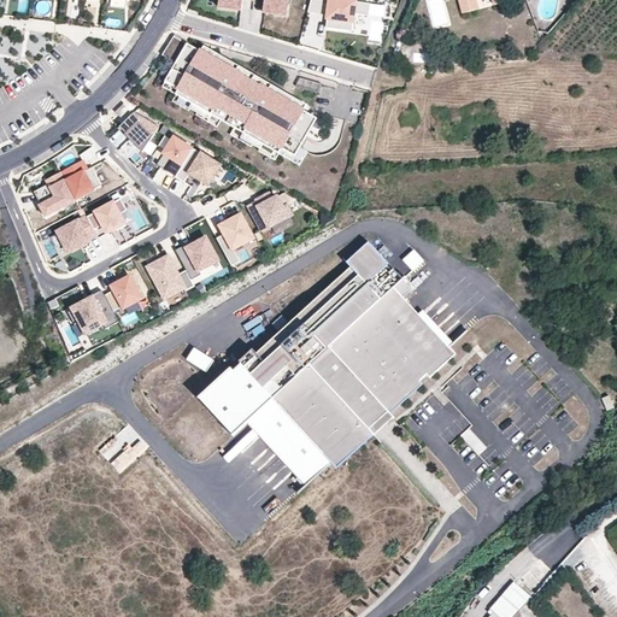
[(221,0),(219,7),(242,11),(242,0),(221,0)]
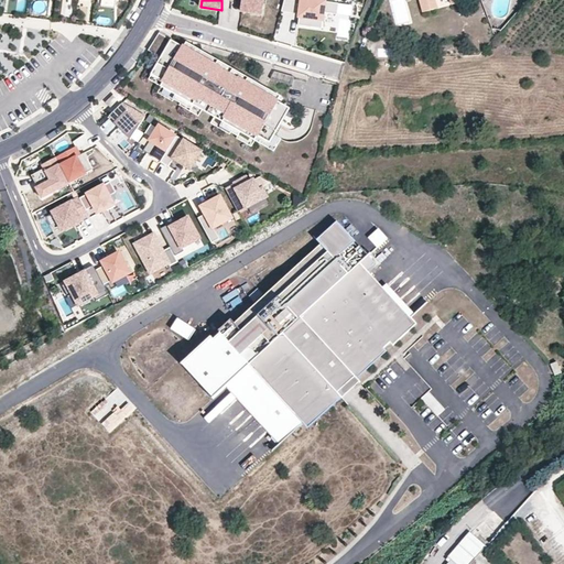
[(242,0),(241,12),(263,14),(264,0),(242,0)]
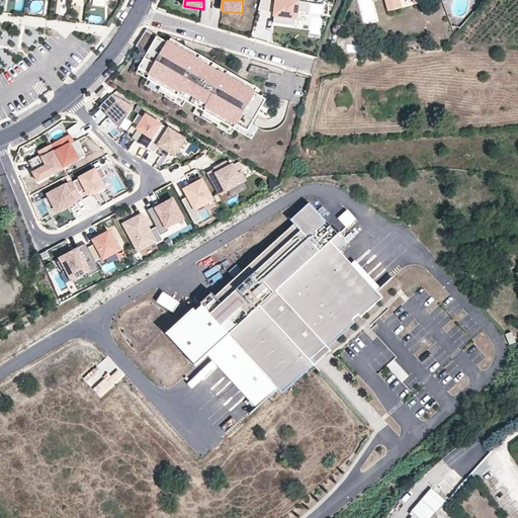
[(311,3),(287,0),(261,0),(259,11),(271,12),(272,10),(272,4),(276,5),(275,10),(274,23),(295,26),(297,11),(310,13),(311,3)]
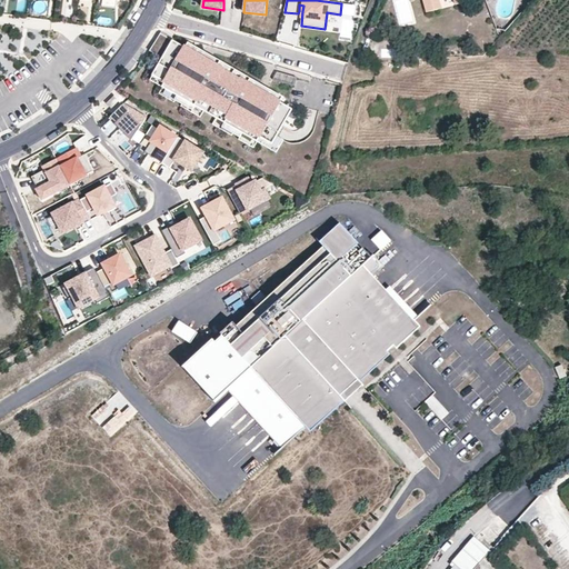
[(470,0),(469,0),(423,0),(427,12),(441,8),(438,0),(453,0),(455,5),(470,0)]
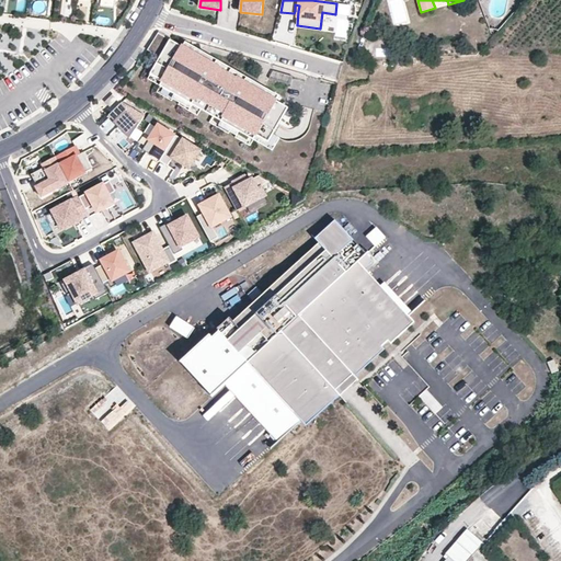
[(182,46),(159,33),(148,50),(161,58),(149,79),(254,140),(274,151),(281,138),(274,135),(289,109),(277,101),(279,95),(185,42),(182,46)]
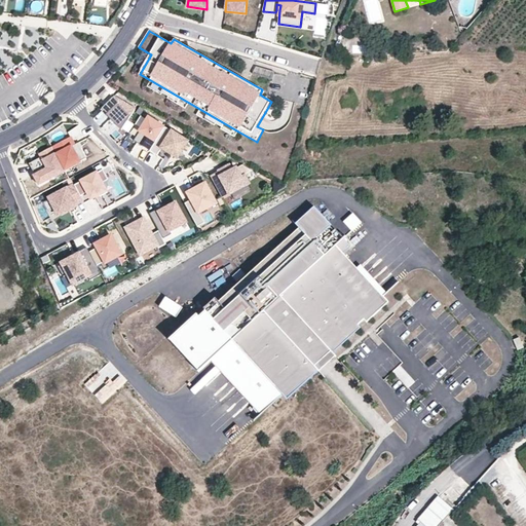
[(238,132),(140,74),(137,80),(235,137),(238,132)]
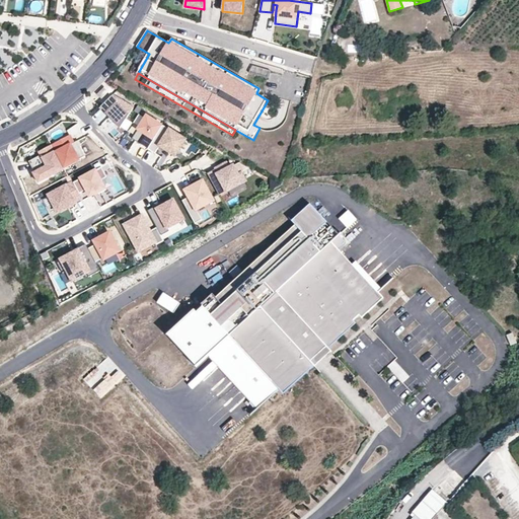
[(109,91),(105,87),(97,94),(102,99),(109,91)]
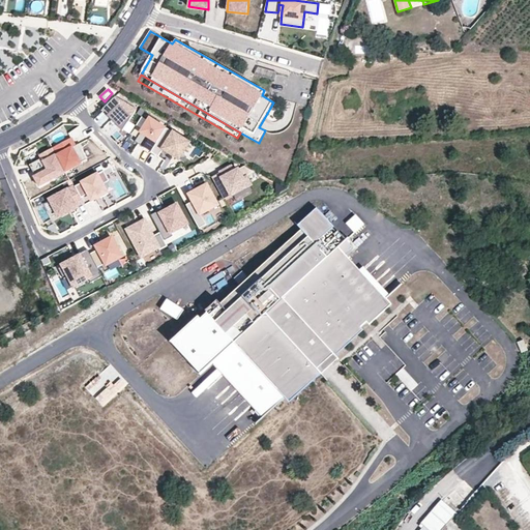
[(137,112),(116,97),(104,109),(109,115),(108,116),(122,131),(137,112)]
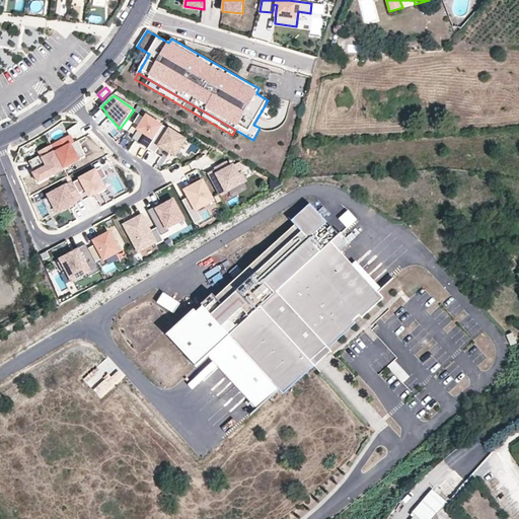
[(149,148),(164,126),(148,116),(133,138),(149,148)]
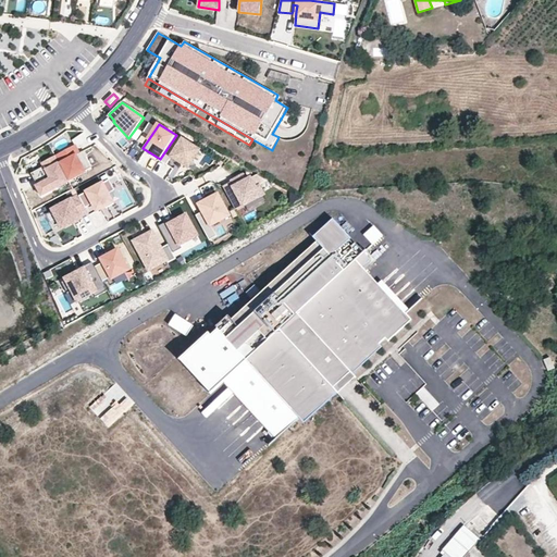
[(200,149),(176,134),(176,135),(160,159),(168,164),(173,156),(189,166),(200,149)]
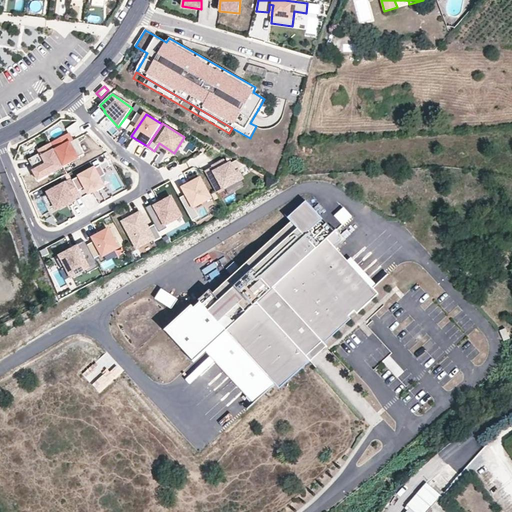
[(52,143),(63,165),(85,153),(77,139),(73,140),(69,133),(51,142),(52,143)]
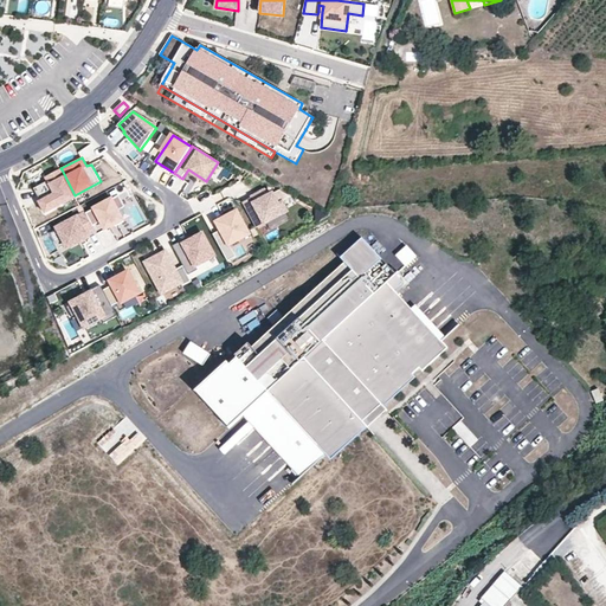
[(46,213),(76,197),(75,195),(62,169),(46,176),(49,180),(34,187),(39,197),(47,193),(49,197),(42,200),(40,201),(46,213)]
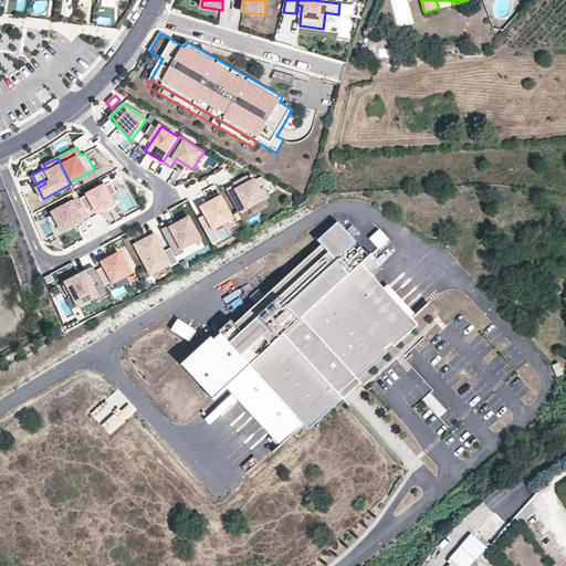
[(228,189),(240,213),(270,198),(264,189),(261,190),(255,180),(251,184),(248,178),(239,182),(240,185),(237,187),(236,185),(228,189)]
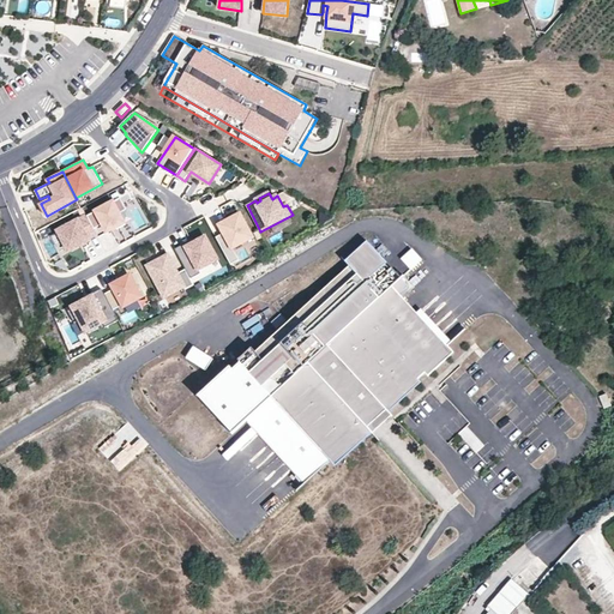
[(121,197),(88,215),(95,228),(103,224),(108,232),(116,227),(118,229),(126,224),(120,212),(127,209),(121,197)]
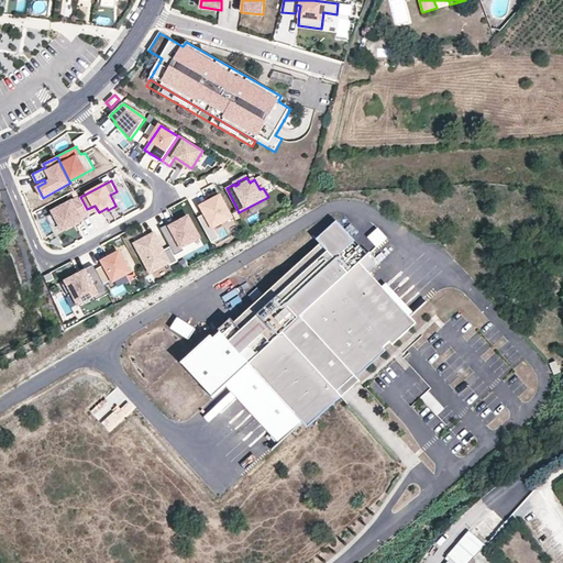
[(199,218),(212,243),(220,239),(214,228),(232,218),(221,196),(202,206),(206,213),(199,218)]
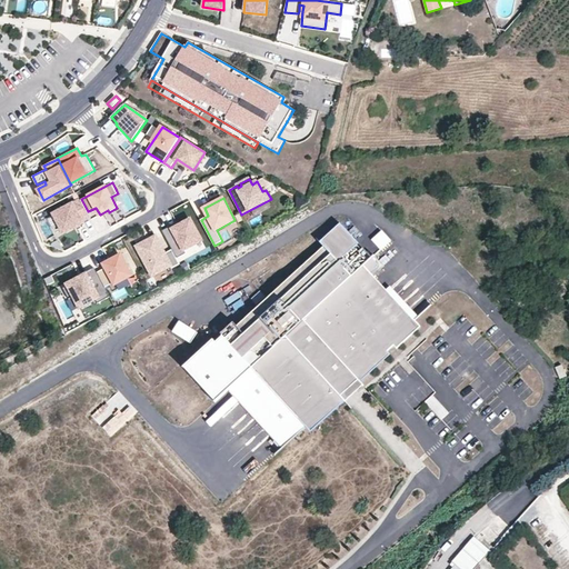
[(81,199),(55,213),(65,232),(83,222),(82,220),(90,216),(88,211),(81,199)]
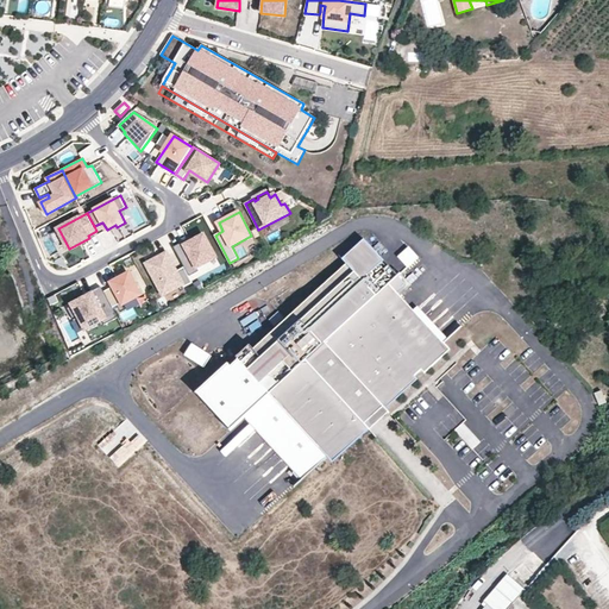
[(184,242),(175,248),(184,267),(190,276),(200,271),(198,268),(217,257),(205,234),(186,245),(184,242)]
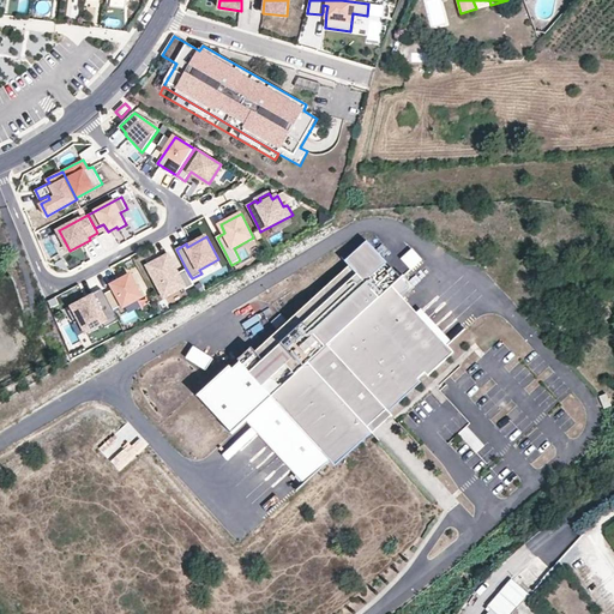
[(387,263),(367,241),(345,262),(349,266),(256,353),(252,348),(238,361),(240,363),(233,371),(229,367),(197,397),(232,434),(247,420),(298,474),(294,477),(301,486),(329,462),(332,465),(369,431),(369,429),(421,383),(417,379),(423,373),(427,377),(453,353),(399,295),(409,287),(391,269),(390,270),(385,265),(387,263)]
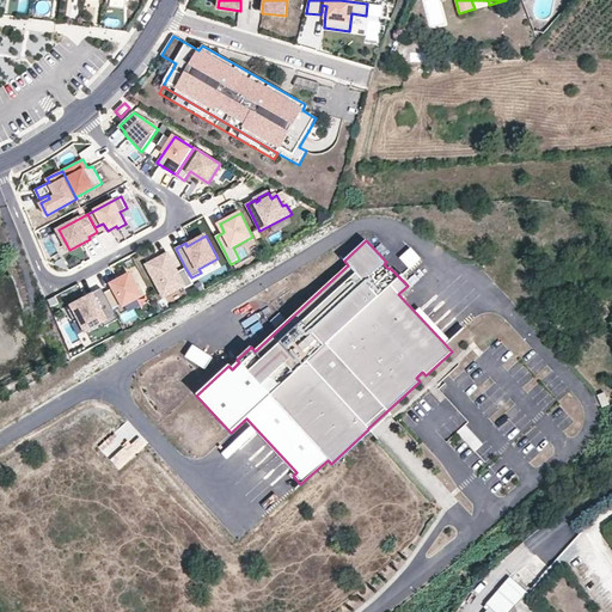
[(410,269),(421,259),(410,246),(398,256),(410,269)]
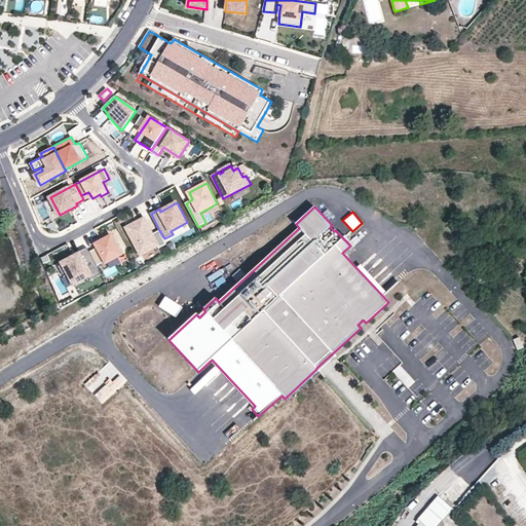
[(144,218),(126,227),(141,255),(158,246),(159,248),(166,243),(164,238),(159,230),(153,234),(144,218)]
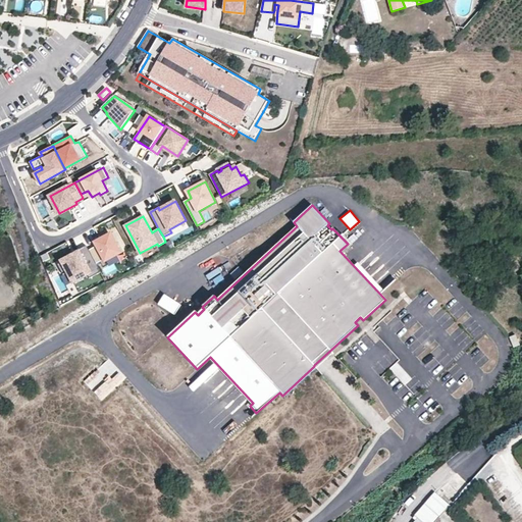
[(121,253),(111,233),(96,242),(97,246),(90,250),(97,263),(104,259),(105,261),(121,253)]
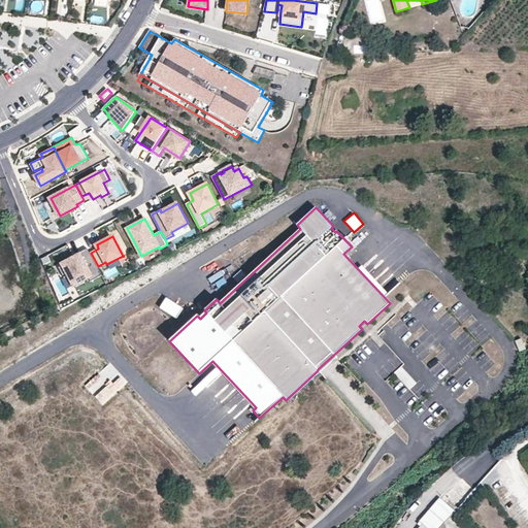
[(91,253),(88,248),(78,253),(79,256),(59,267),(64,277),(69,275),(74,286),(89,277),(91,282),(102,275),(98,266),(91,253)]
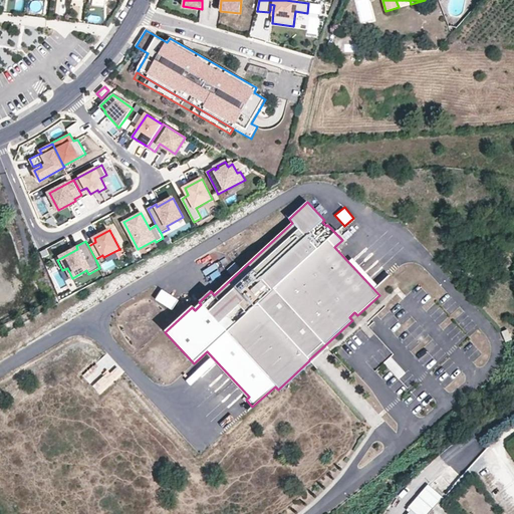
[(172,310),(178,300),(162,290),(156,299),(172,310)]
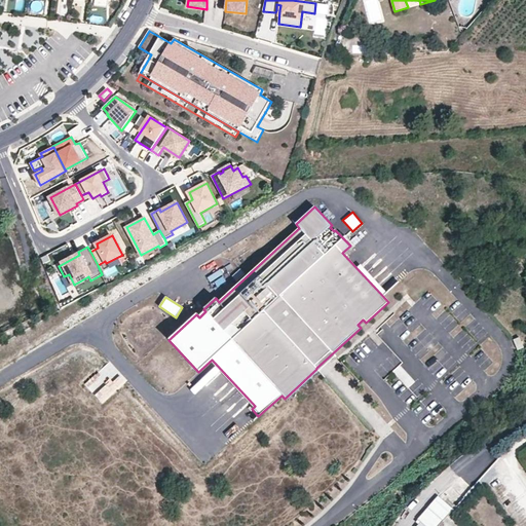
[(513,340),(518,350),(523,347),(519,338),(513,340)]
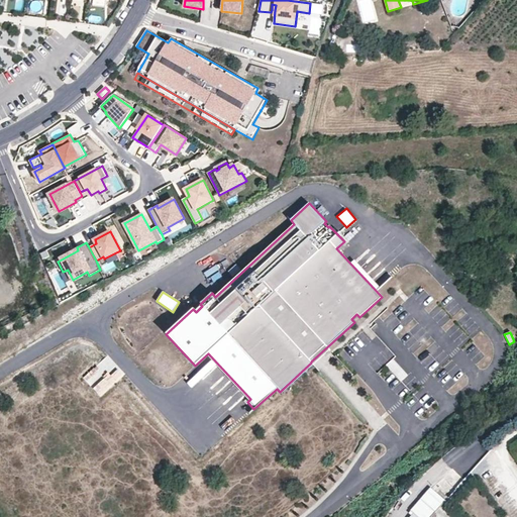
[(281,394),(313,365),(311,363),(280,392),(281,394)]
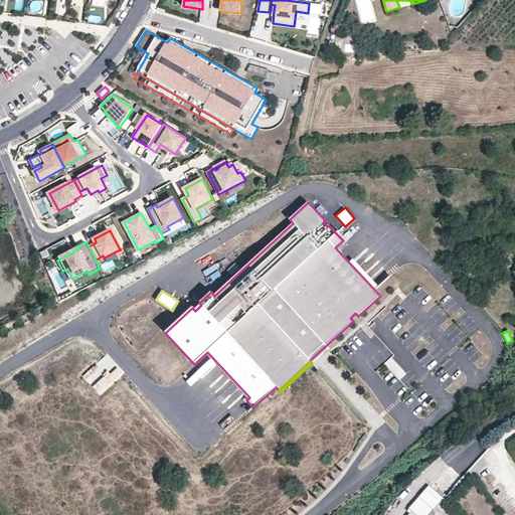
[(224,374),(199,393),(202,398),(228,379),(224,374)]
